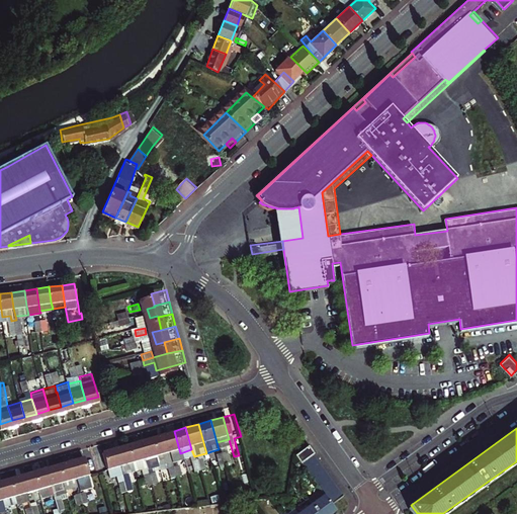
[(162,434),(170,463),(171,468),(179,466),(177,461),(182,459),(180,453),(174,431),(162,434)]
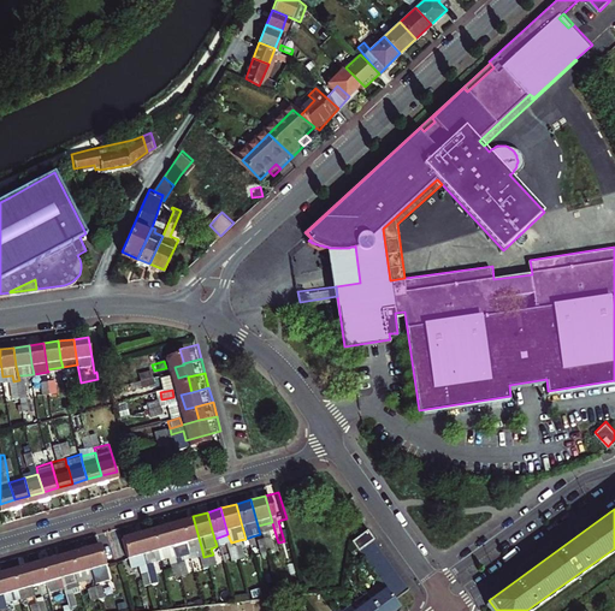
[(178,521),(188,555),(194,553),(202,551),(193,516),(178,521)]
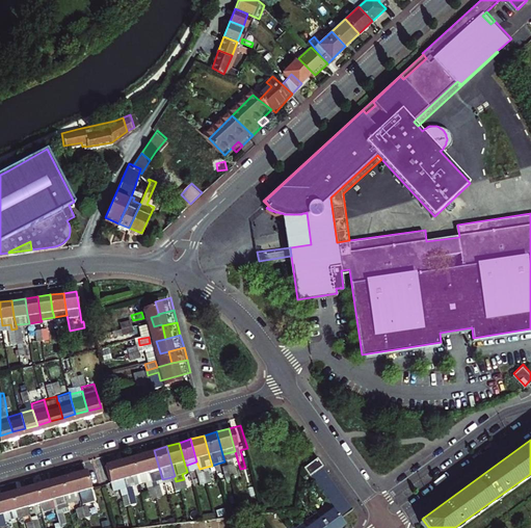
[(141,453),(150,483),(157,481),(162,479),(154,450),(141,453)]
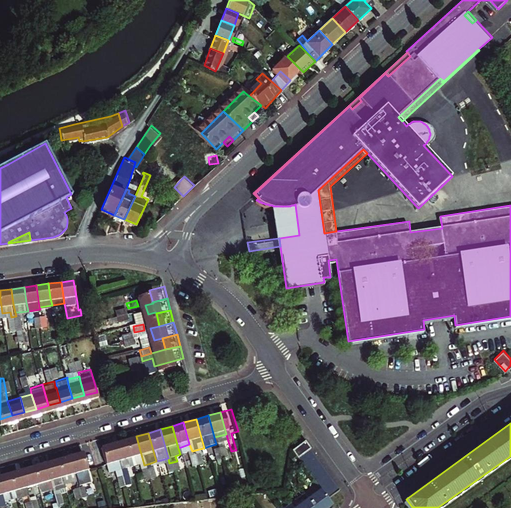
[(137,467),(144,465),(136,436),(124,439),(132,468),(137,467)]
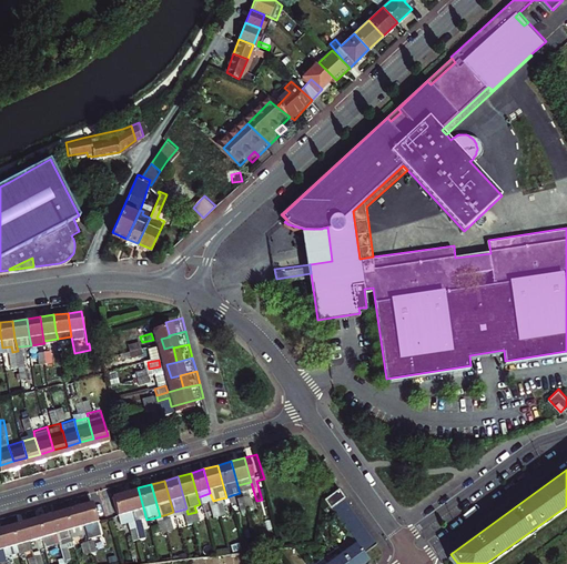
[(340,486),(325,496),(332,505),(345,495),(346,495),(340,486)]
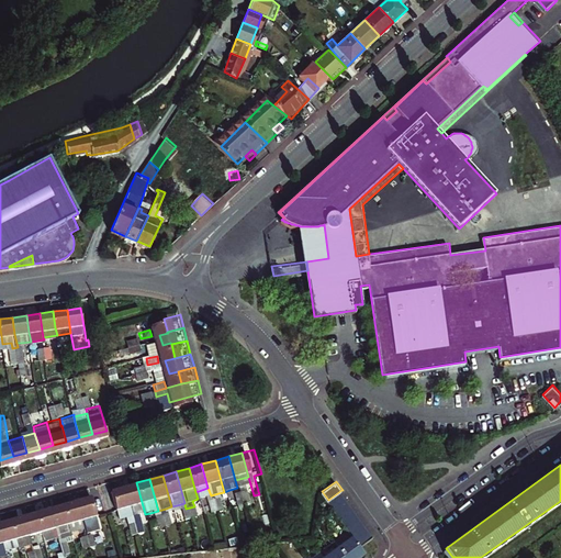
[(145,514),(136,482),(123,487),(132,519),(139,516),(145,514)]
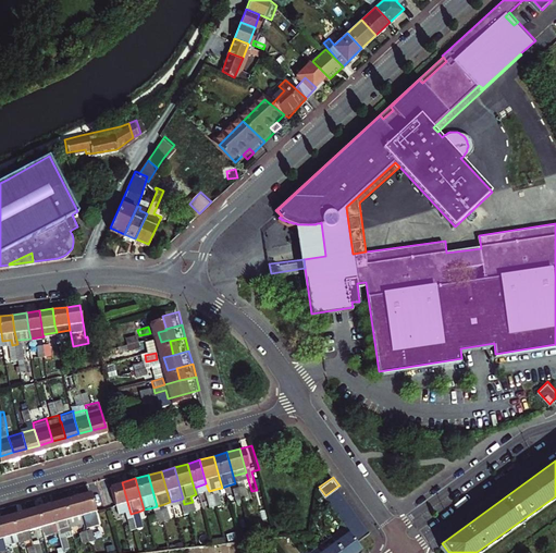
[(244,481),(248,498),(252,495),(251,491),(248,480),(244,481)]
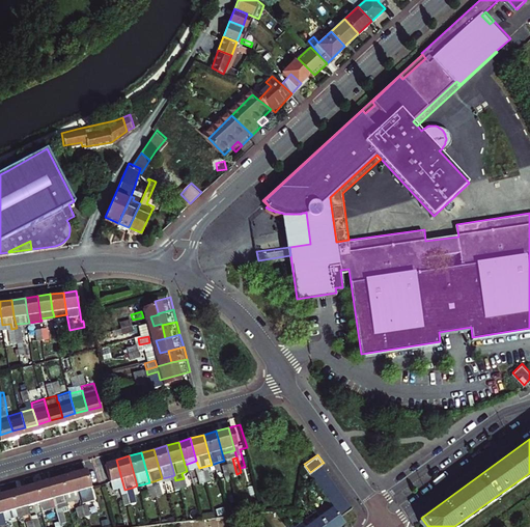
[(212,465),(215,475),(220,473),(217,463),(212,465)]
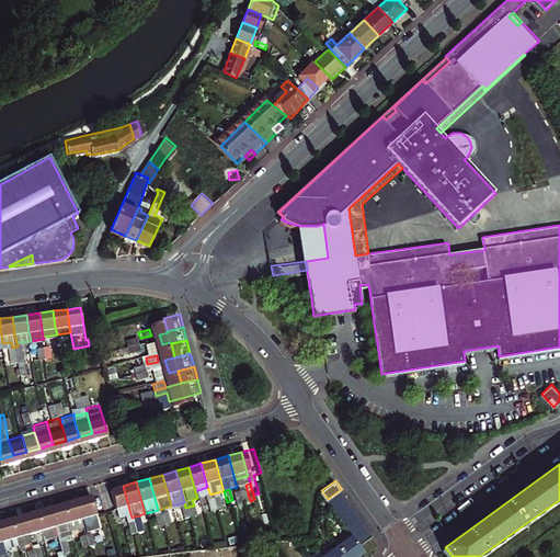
[(341,489),(328,499),(332,506),(346,496),(341,489)]
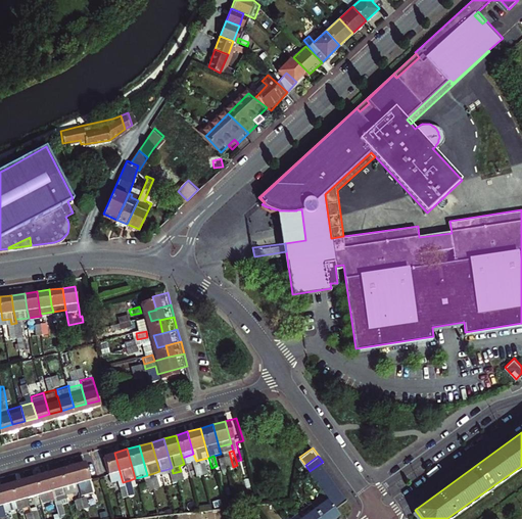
[(91,460),(79,463),(85,485),(97,481),(91,460)]
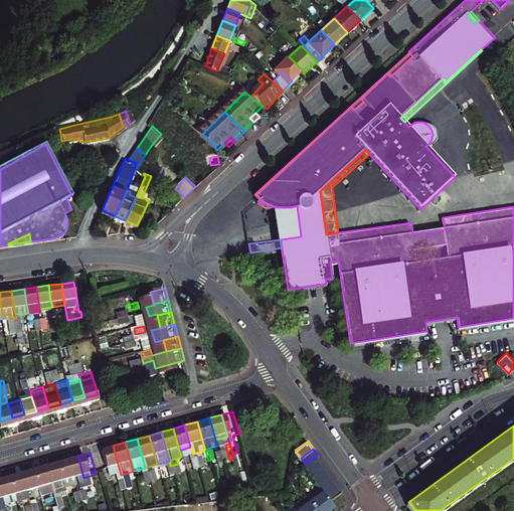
[(318,455),(305,464),(309,470),(322,461),(318,455)]
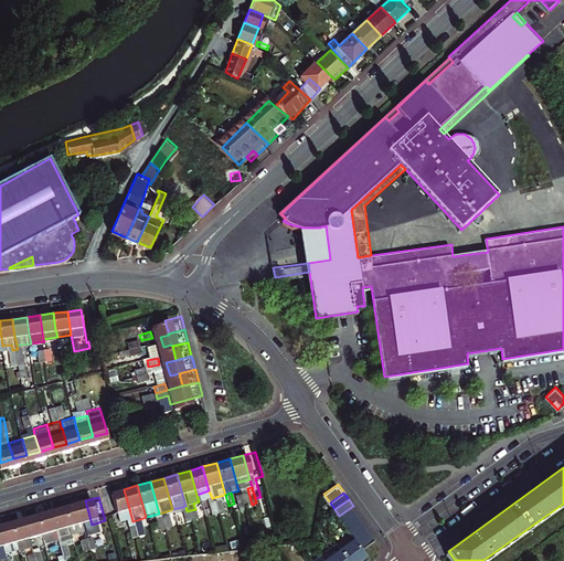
[(85,500),(72,504),(76,520),(78,528),(92,525),(85,500)]
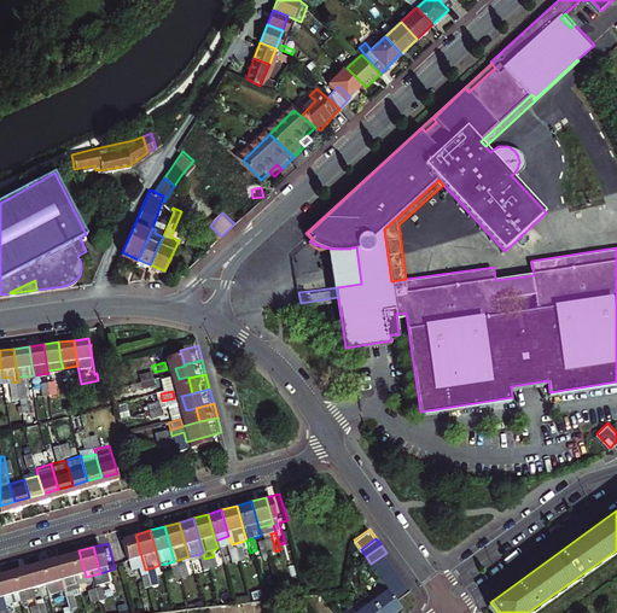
[(217,548),(221,561),(227,559),(223,547),(217,548)]
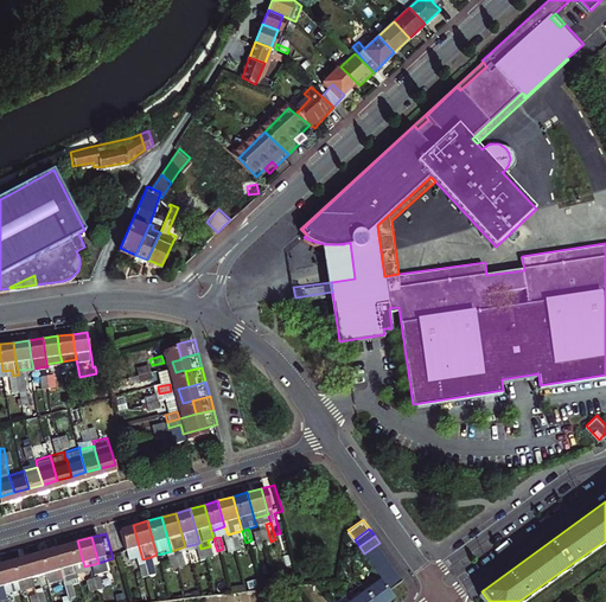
[(67,562),(82,558),(77,540),(62,545),(67,562)]
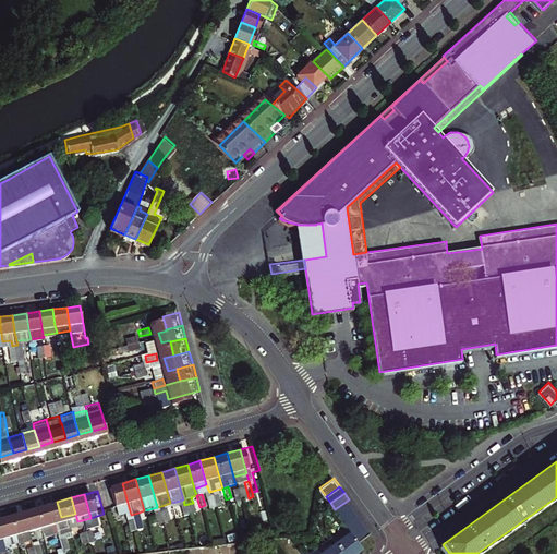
[(349,500),(335,509),(339,516),(353,506),(349,500)]
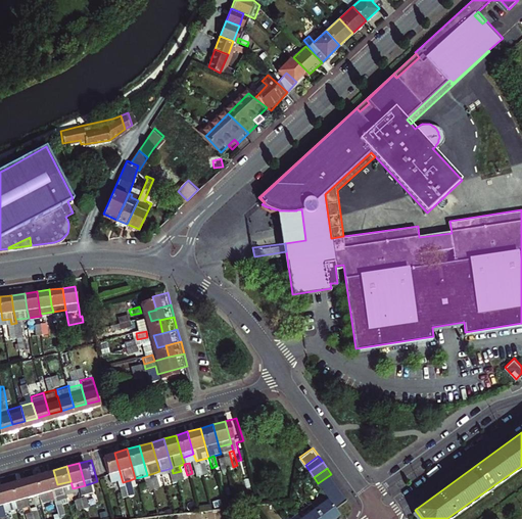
[(45,488),(57,484),(53,470),(41,473),(45,488)]
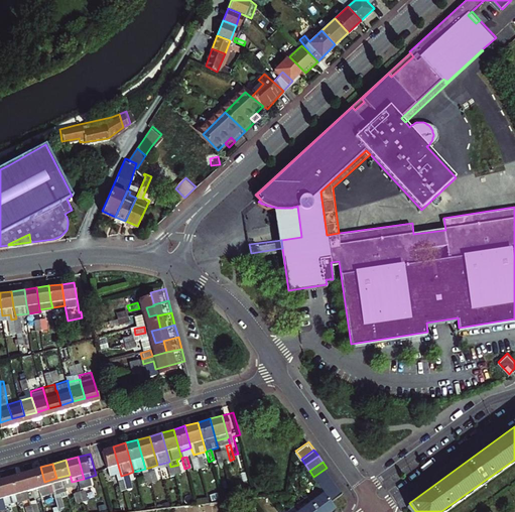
[(40,467),(28,471),(32,485),(38,483),(41,491),(47,489),(44,482),(40,467)]
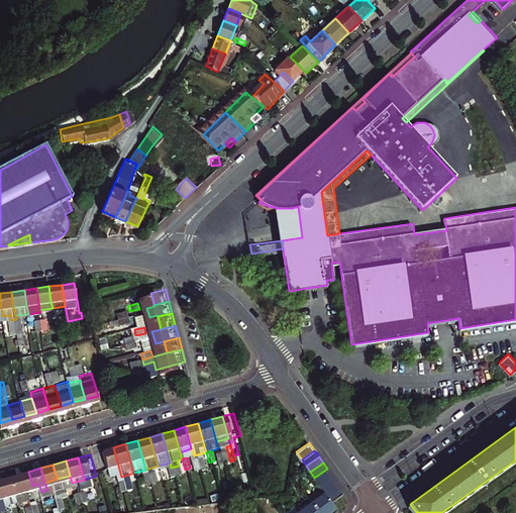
[(314,478),(319,484),(331,475),(327,469),(314,478)]
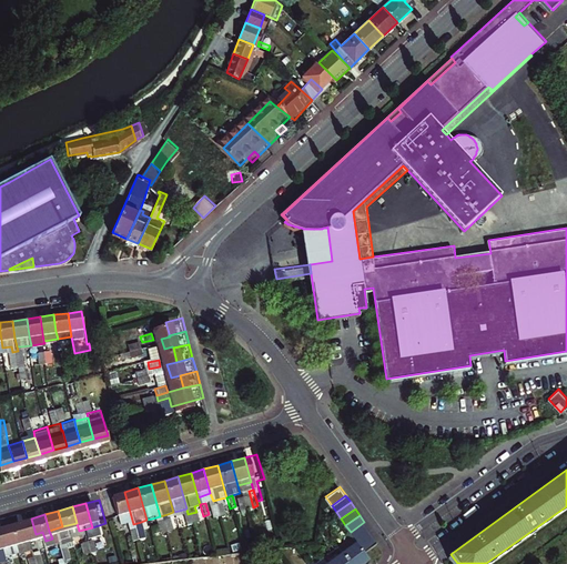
[(31,519),(18,522),(26,546),(32,544),(30,536),(36,534),(31,519)]
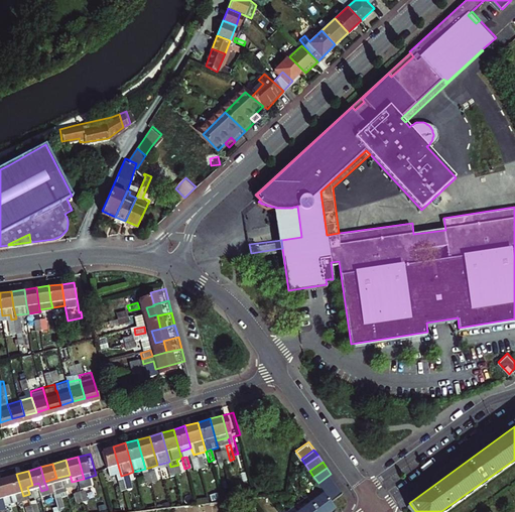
[(131,484),(136,482),(133,472),(128,474),(131,484)]
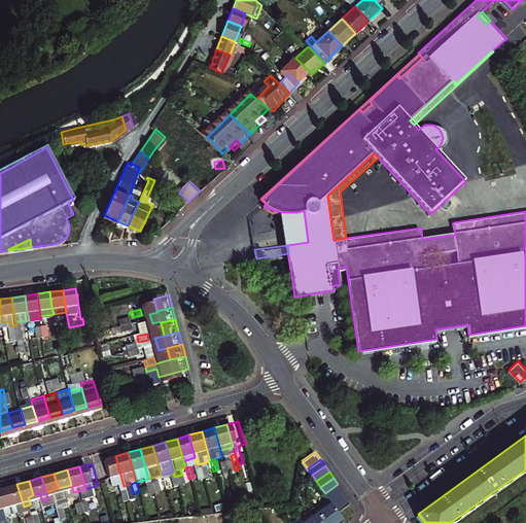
[(24,507),(16,484),(4,488),(10,511),(24,507)]
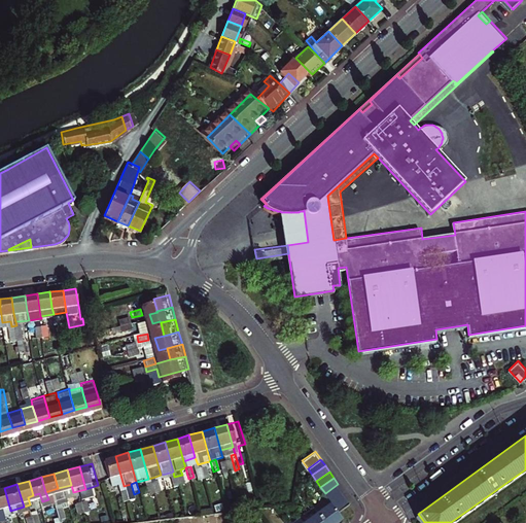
[(327,495),(329,499),(343,490),(338,484),(325,493),(327,495)]
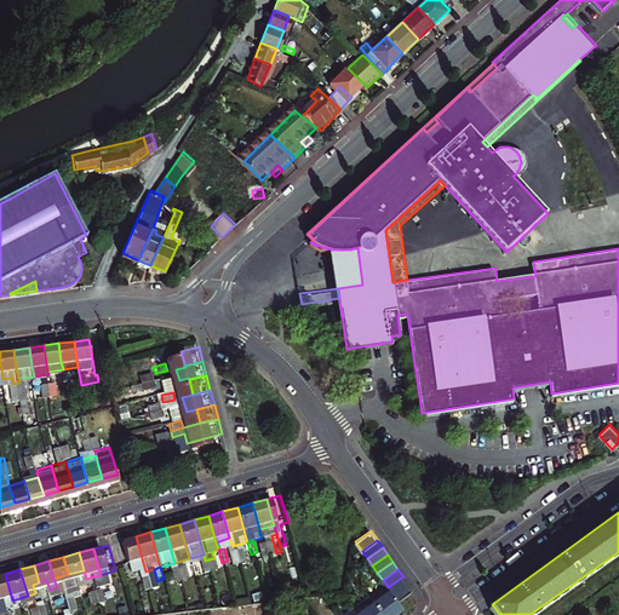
[(12,601),(5,574),(0,574),(0,608),(13,604),(12,601)]
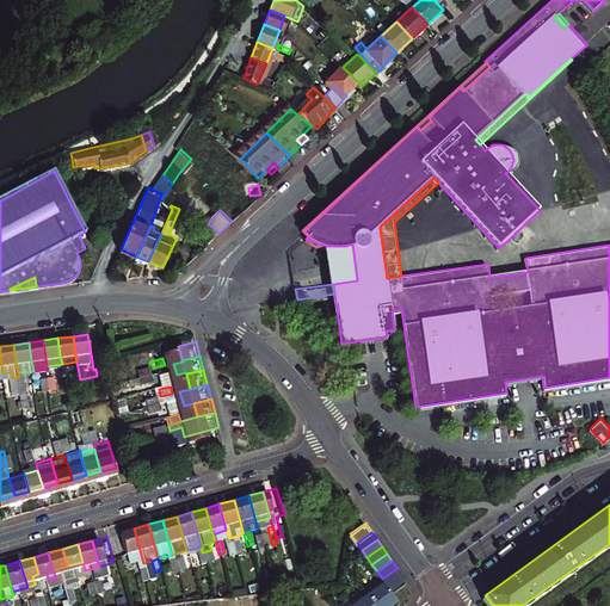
[(382,579),(387,585),(401,574),(398,568),(382,579)]
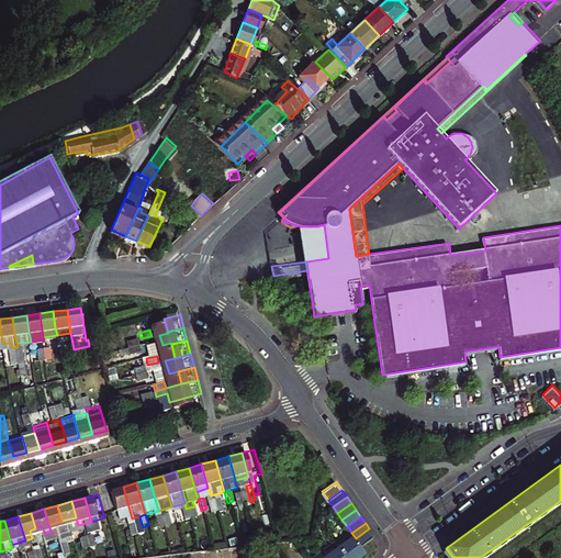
[(336,538),(349,557),(357,557),(366,553),(360,545),(356,538),(351,533),(349,528),(336,538)]
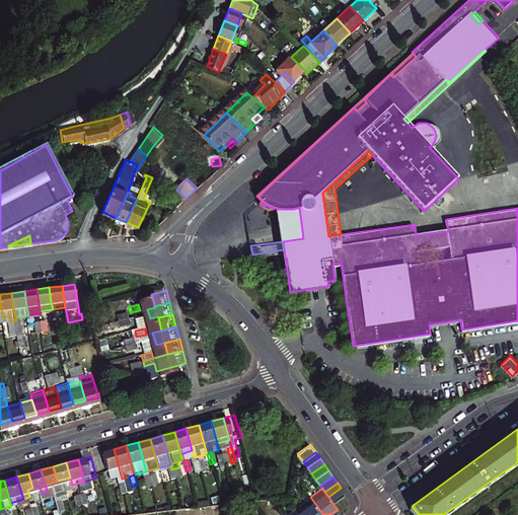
[(341,488),(328,497),(333,503),(345,494),(341,488)]
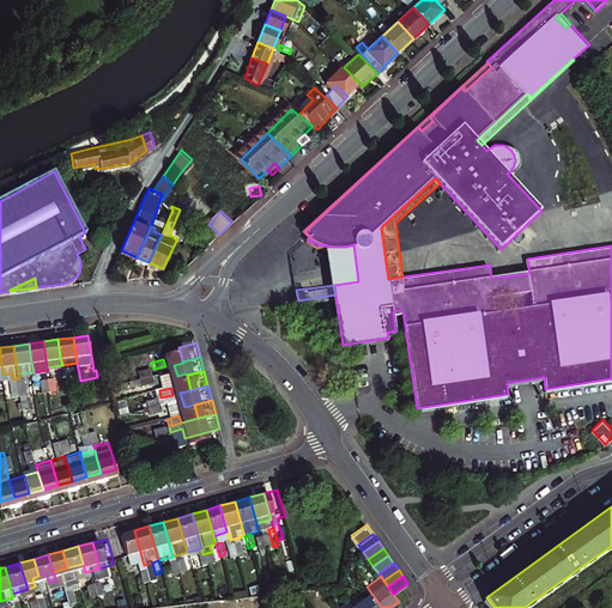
[(82,595),(78,583),(72,585),(76,597),(82,595)]
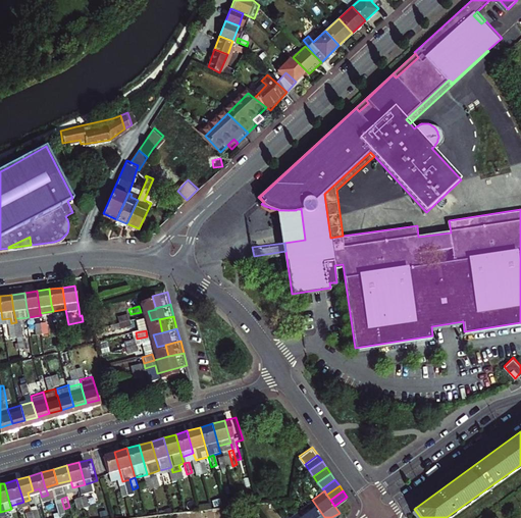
[(305,517),(324,517),(312,500),(299,508),(305,517)]
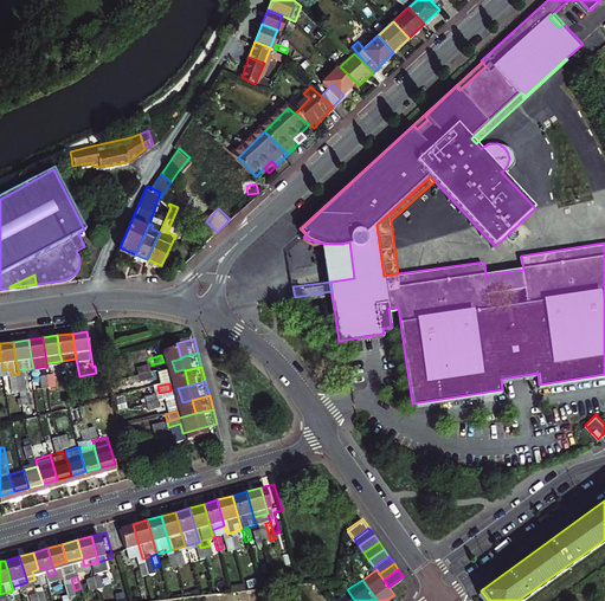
[(53,596),(50,585),(44,586),(46,598),(53,596)]
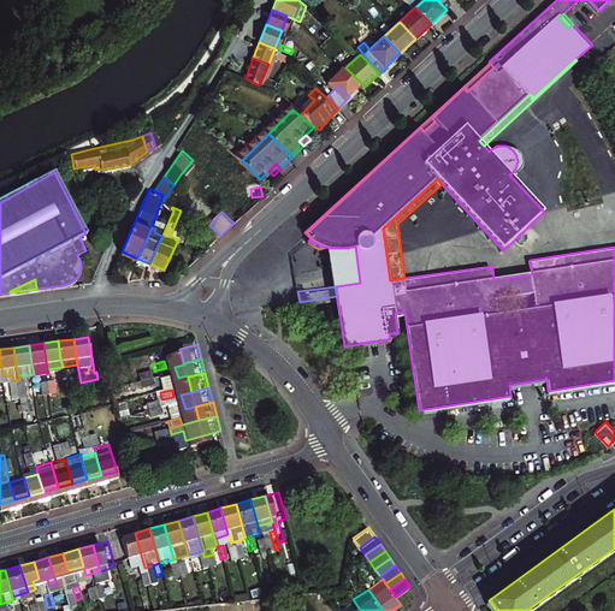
[(260,610),(260,599),(126,607),(126,610),(203,610),(205,606),(216,605),(216,610),(236,610),(237,607),(254,606),(253,610),(260,610)]
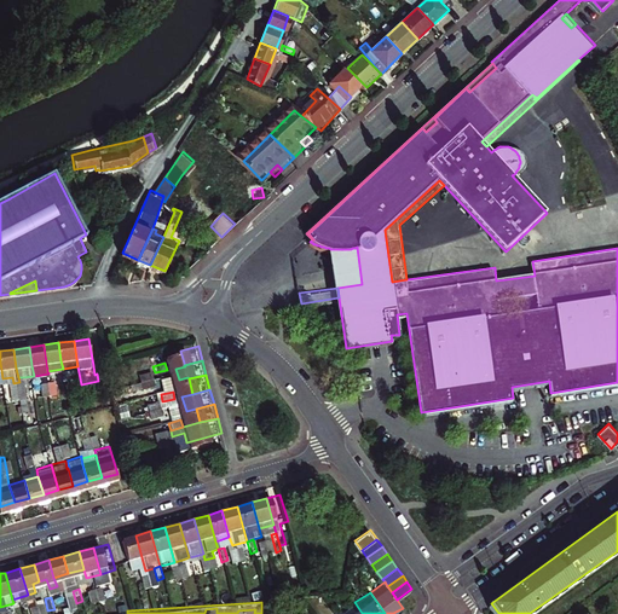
[(362,613),(354,602),(340,613),(362,613)]
